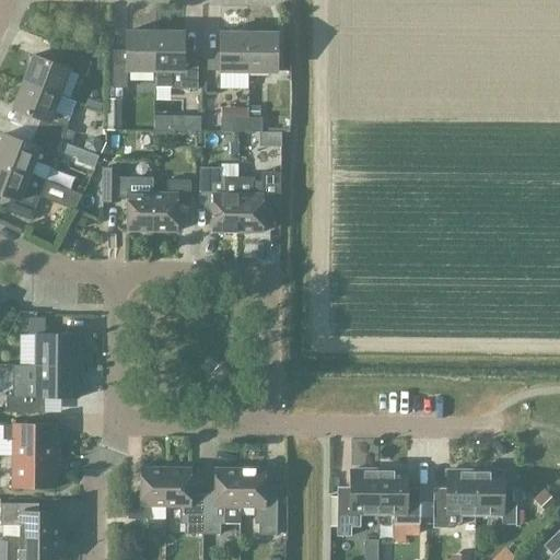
[(154,70),(155,32),(127,32),(126,61),(113,61),(112,88),(126,88),(127,70),(154,70)]
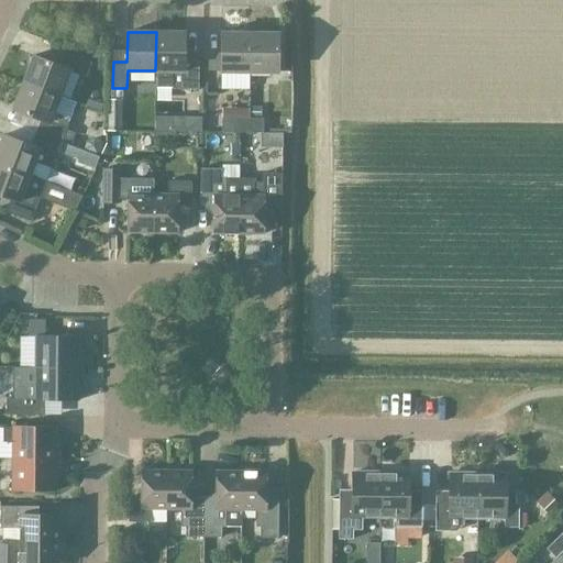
[(155,89),(198,89),(198,62),(184,62),(185,32),(156,32),(155,70),(155,89)]
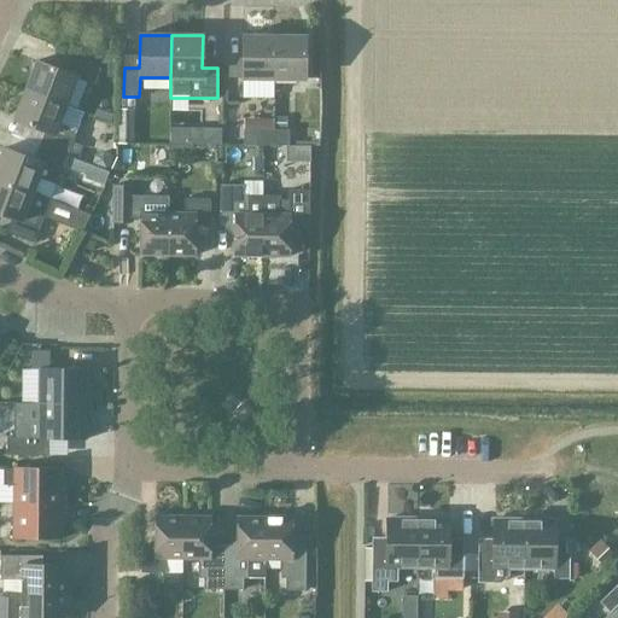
[(274,79),(274,36),(243,36),(243,66),(228,65),(228,77),(243,79),(274,79)]
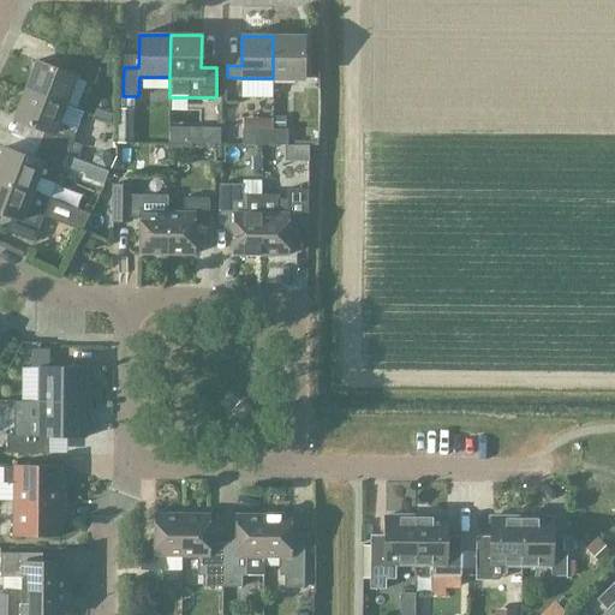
[(273,36),(273,78),(304,79),(304,36),(273,36)]
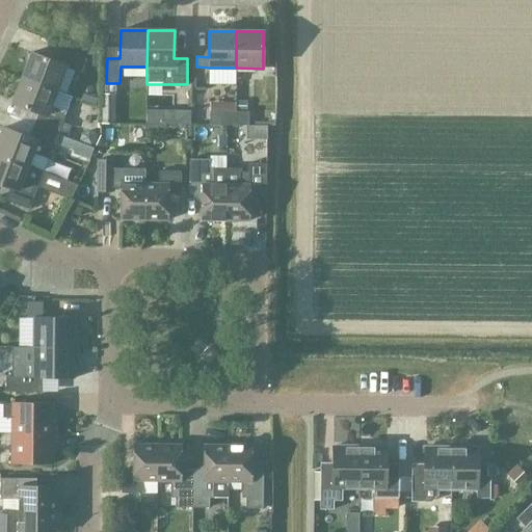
[(22,78),(56,90),(65,65),(81,72),(86,59),(62,50),(57,62),(31,52),(22,78)]
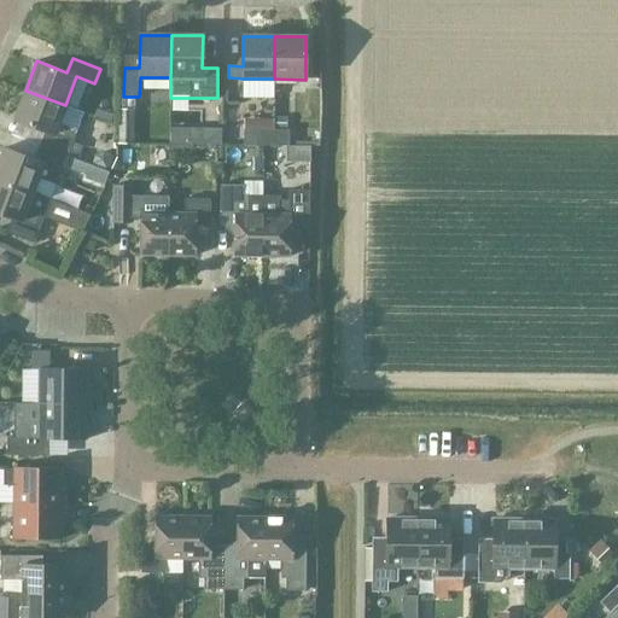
[(58,122),(65,105),(25,91),(15,120),(45,132),(39,145),(66,156),(75,135),(68,127),(58,122)]
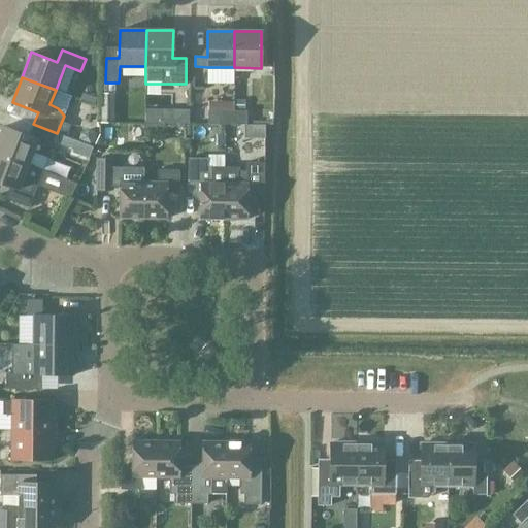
[(233,111),(233,101),(207,101),(207,124),(233,124),(233,111)]
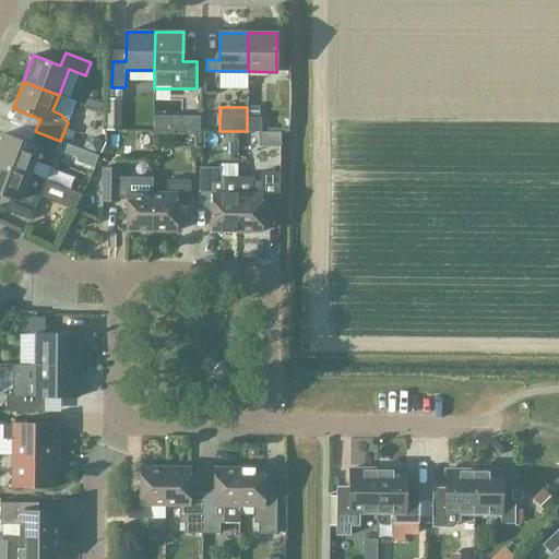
[(261,118),(259,118),(259,113),(250,113),(250,118),(247,118),(247,131),(261,132),(261,118)]
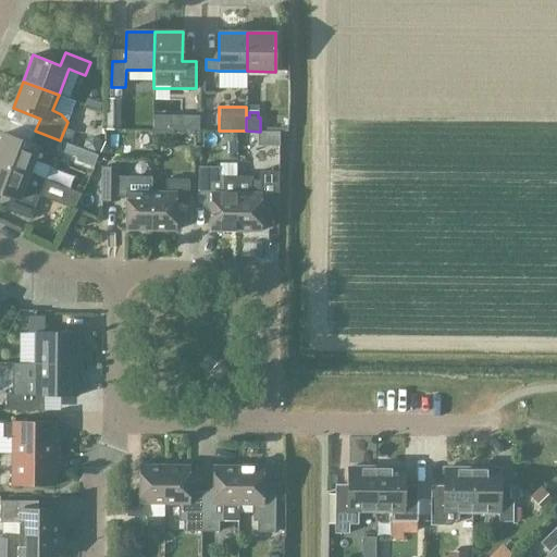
[(50,166),(60,140),(35,131),(31,144),(3,133),(0,140),(0,162),(28,173),(29,173),(34,160),(50,166)]
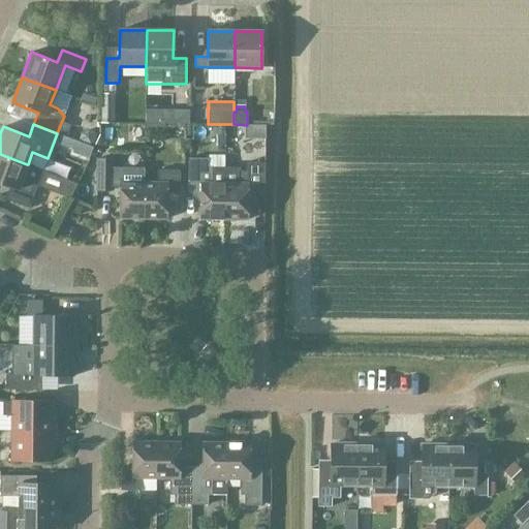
[(167,125),(145,127),(147,151),(169,149),(167,125)]
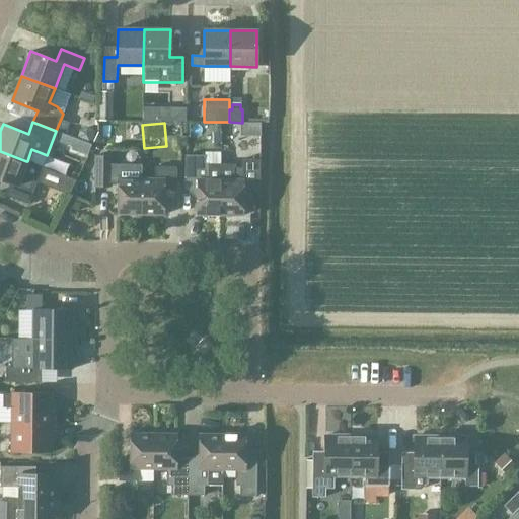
[(41,166),(27,161),(26,161),(0,151),(0,178),(9,182),(5,195),(28,204),(38,179),(36,179),(41,166)]
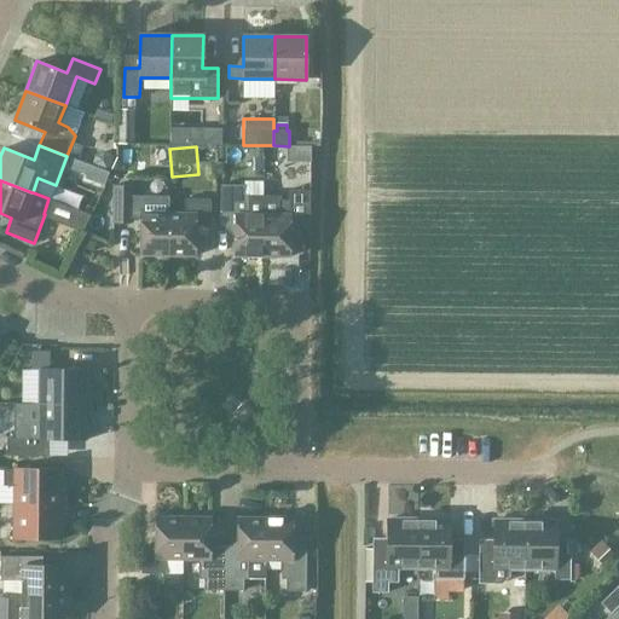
[(262,196),(248,196),(248,195),(243,195),(243,185),(220,185),(220,225),(235,225),(235,256),(262,256),(262,196)]
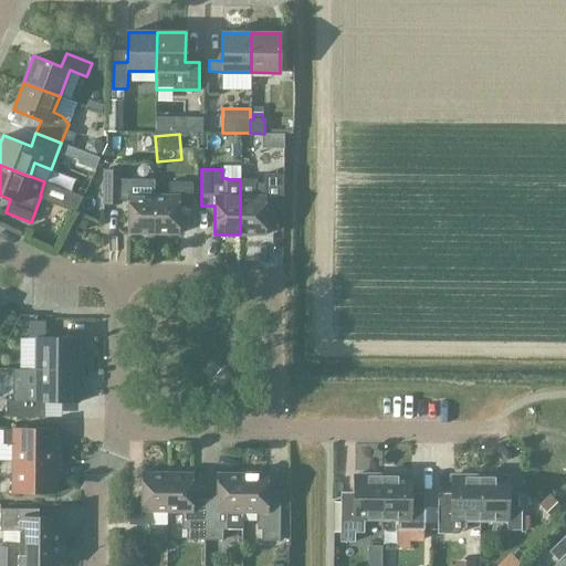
[(153,234),(154,195),(139,195),(139,179),(119,179),(119,170),(104,170),(104,203),(119,203),(119,199),(128,199),(128,233),(153,234)]
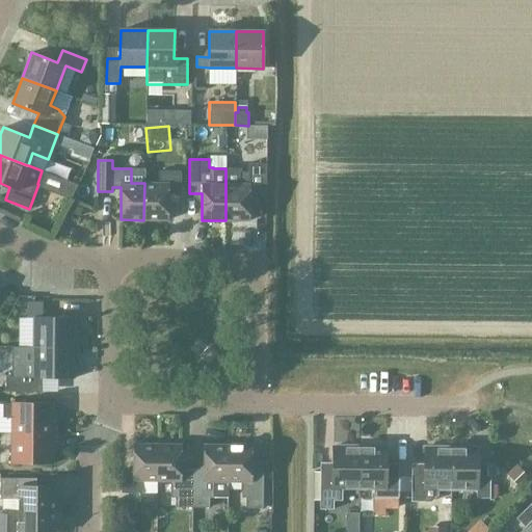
[(225,220),(248,221),(249,194),(266,194),(266,164),(248,163),(248,171),(241,171),(241,168),(225,168),(225,220)]
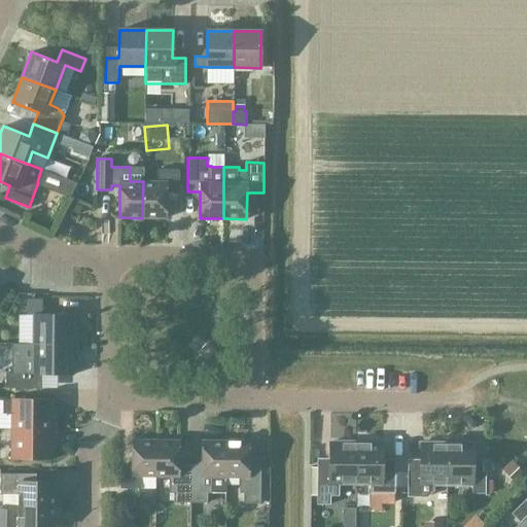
[(178,192),(179,170),(157,169),(156,182),(143,181),(142,218),(166,218),(167,191),(178,192)]
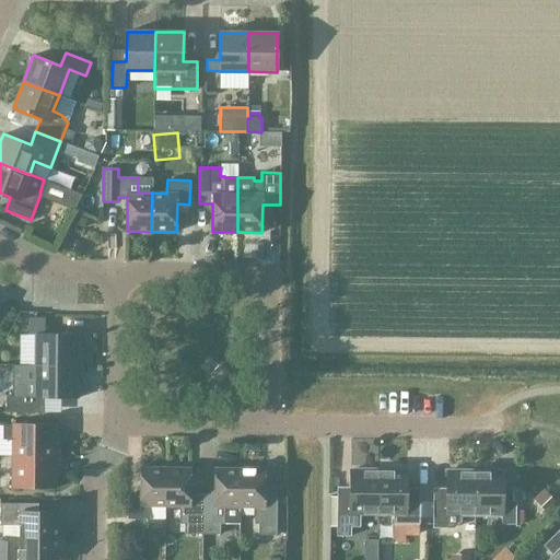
[(44,334),(44,318),(30,318),(30,335),(35,335),(35,365),(81,366),(81,352),(79,352),(79,334),(44,334)]
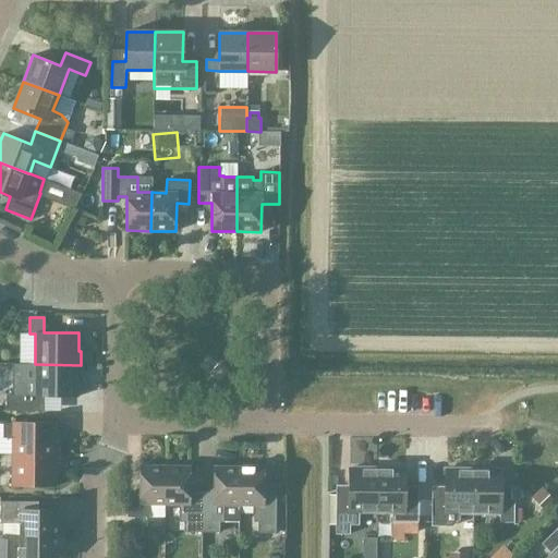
[(81,378),(81,365),(35,364),(34,381),(27,381),(23,386),(23,395),(5,395),(5,411),(43,411),(43,397),(77,397),(79,378),(81,378)]
